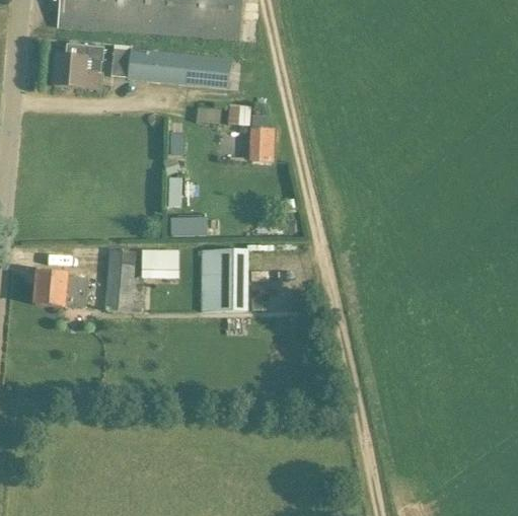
[(59,0),(57,25),(239,39),(242,0),(59,0)]
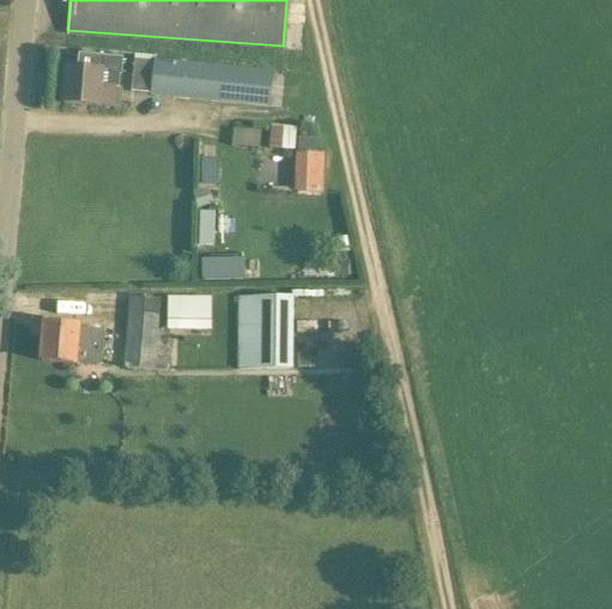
[(79,52),(78,65),(66,64),(62,101),(98,103),(117,104),(119,85),(117,85),(120,56),(79,52)]
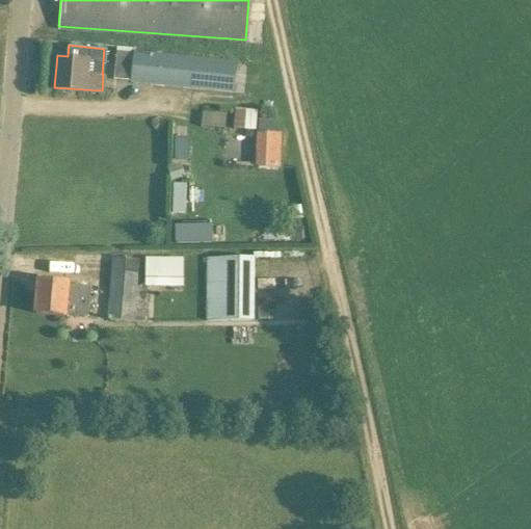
[(131,79),(234,90),(237,61),(134,50),(131,79)]
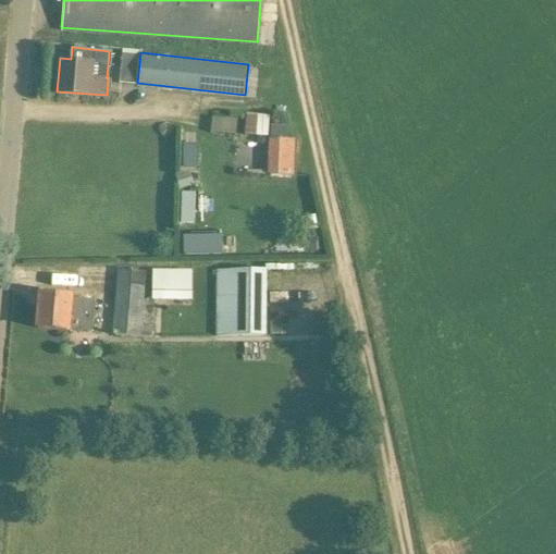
[(246,131),(268,131),(269,112),(247,111),(246,131)]
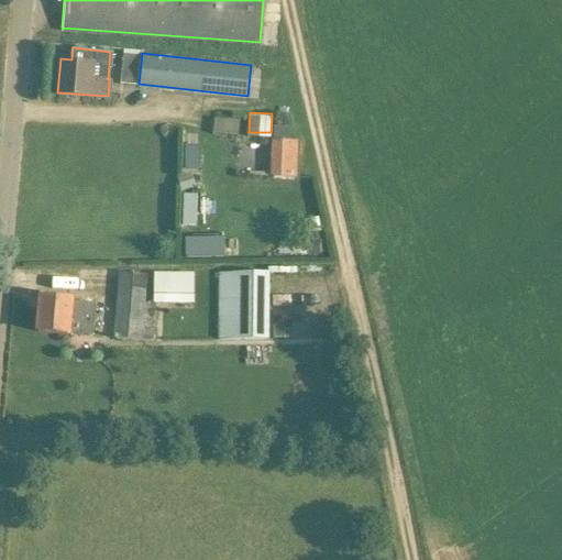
[(213,130),(238,132),(239,117),(215,116),(213,130)]
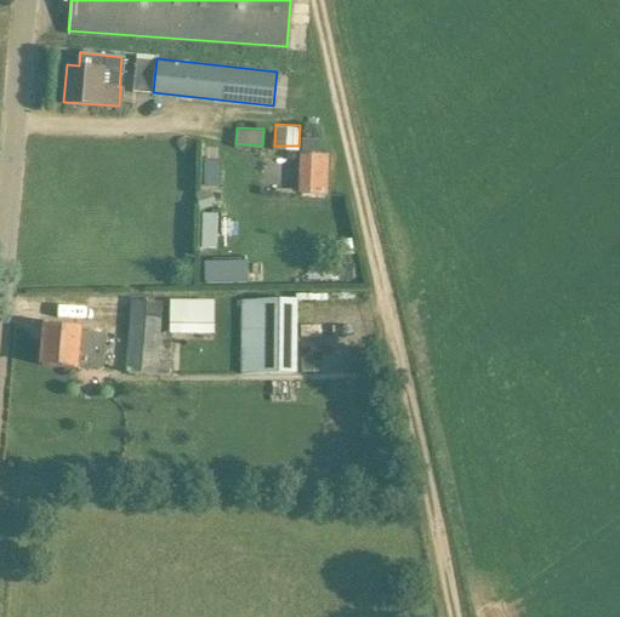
[(326,193),(326,190),(329,154),(300,153),(300,192),(326,193)]
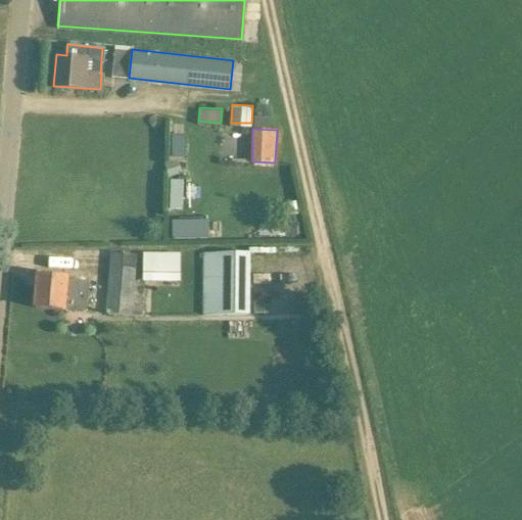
[(184,155),(184,134),(172,134),(172,155),(184,155)]
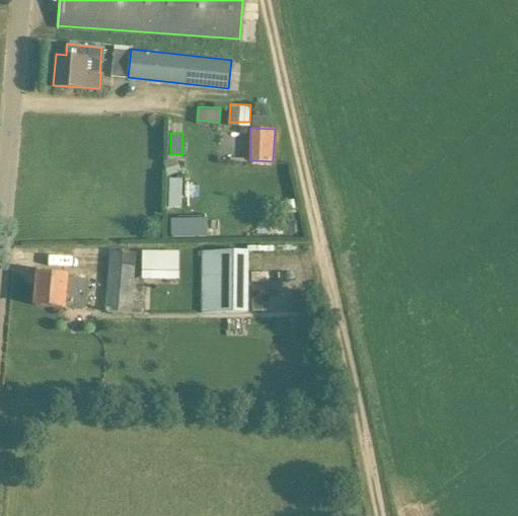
[(175,156),(162,160),(167,175),(180,171),(175,156)]
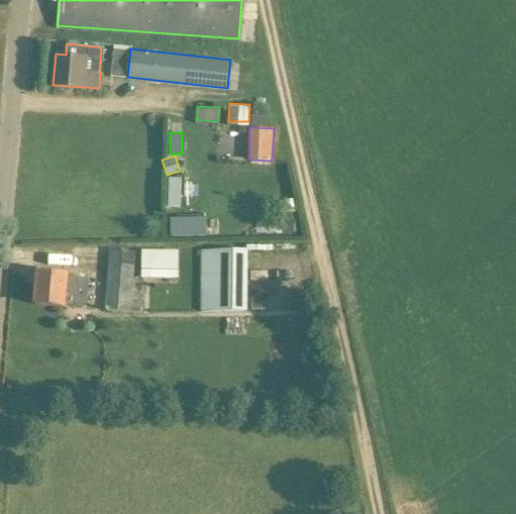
[(167,205),(180,206),(181,177),(168,176),(167,205)]
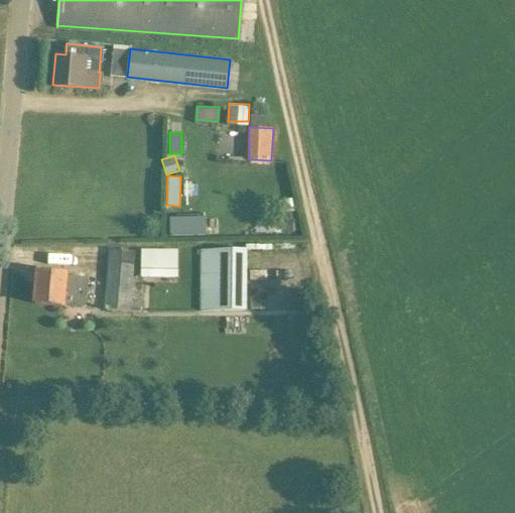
[(280,212),(290,210),(294,210),(291,197),(288,198),(278,200),(280,212)]
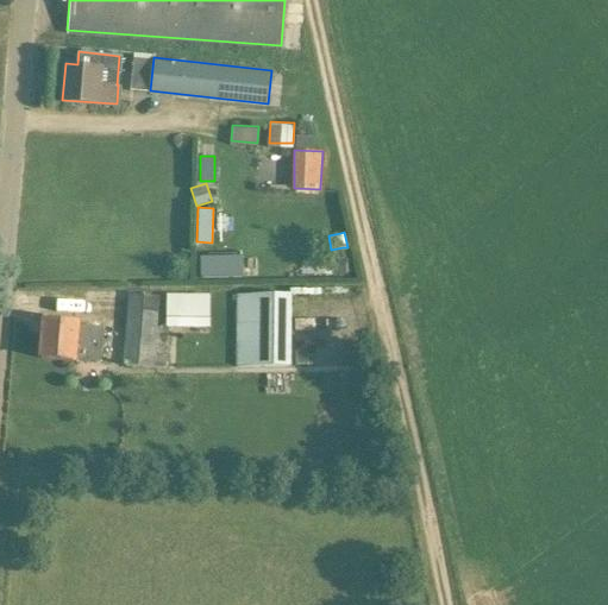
[(240,252),(199,254),(200,275),(242,272),(240,252)]
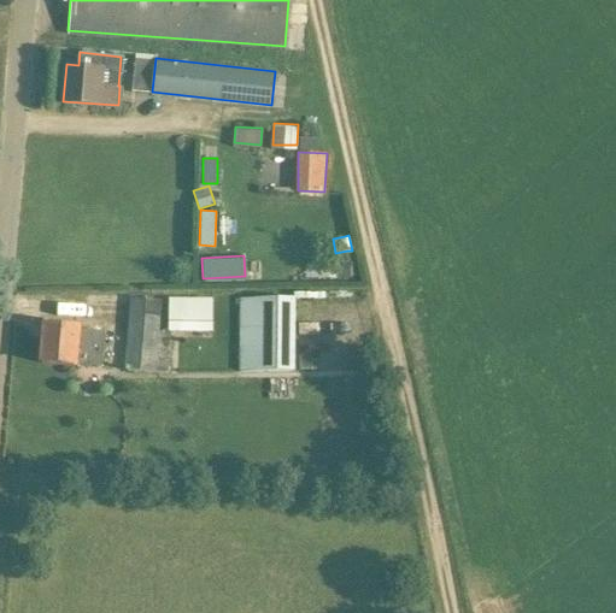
[(338,261),(338,263),(338,276),(350,276),(350,260),(338,260),(338,261)]
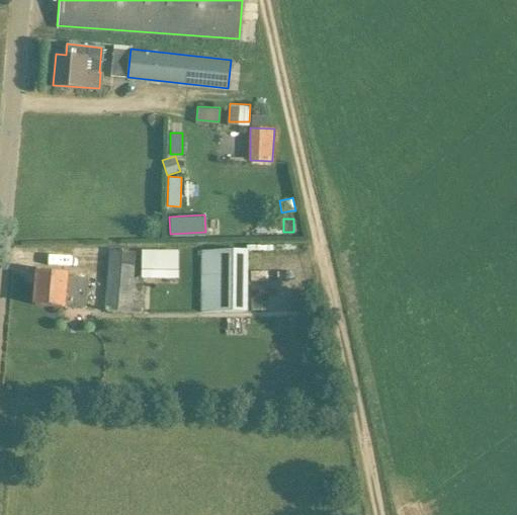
[(105,309),(141,312),(147,251),(110,248),(105,309)]
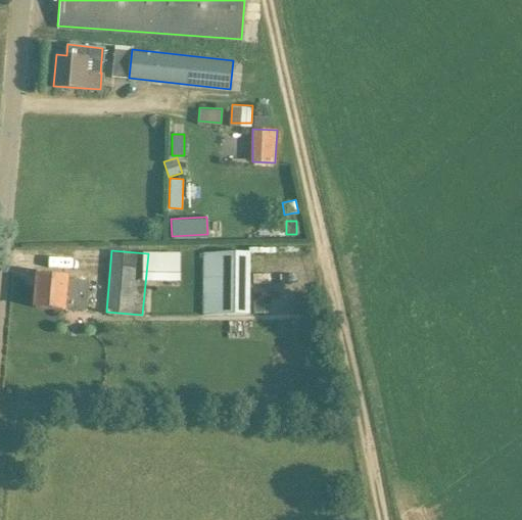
[(202,251),(202,315),(249,315),(249,251),(202,251)]
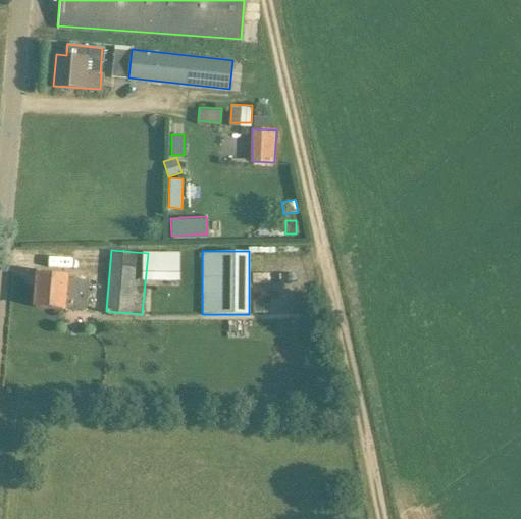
[(68,276),(37,273),(34,305),(65,308),(65,307),(86,309),(88,279),(68,277),(68,276)]
